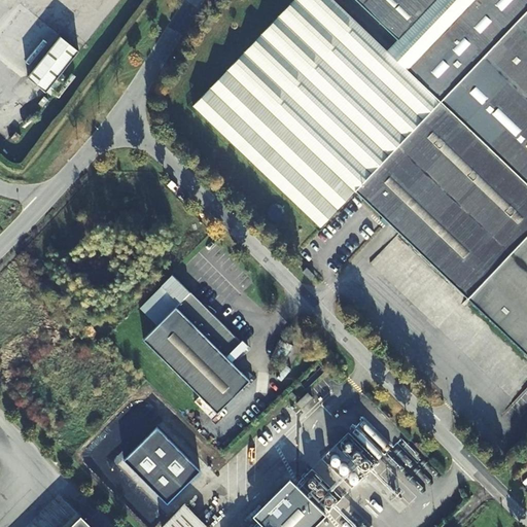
[(323,226),(355,191),(441,102),(388,51),(332,0),(292,0),(194,105),(323,226)]
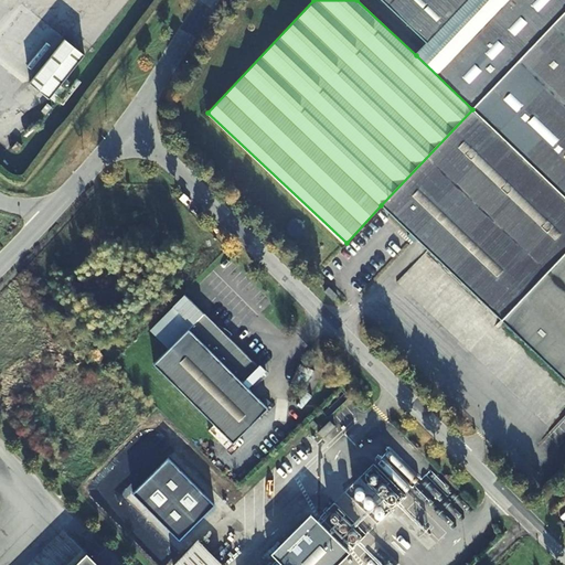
[(472,109),(381,205),(564,377),(564,0),(380,0),(427,43),(416,55),(472,109)]
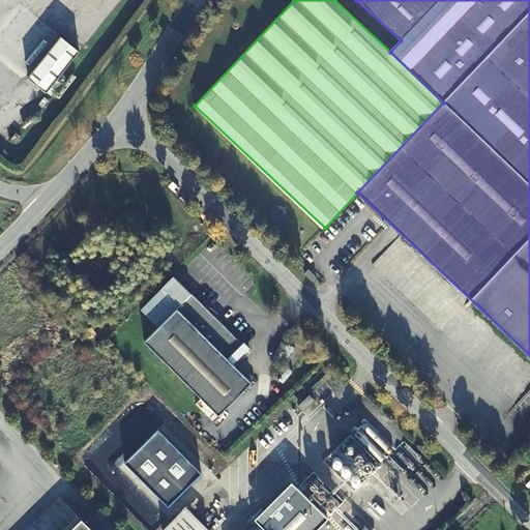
[(56,31),(22,71),(45,89),(59,71),(55,67),(72,46),(56,31)]
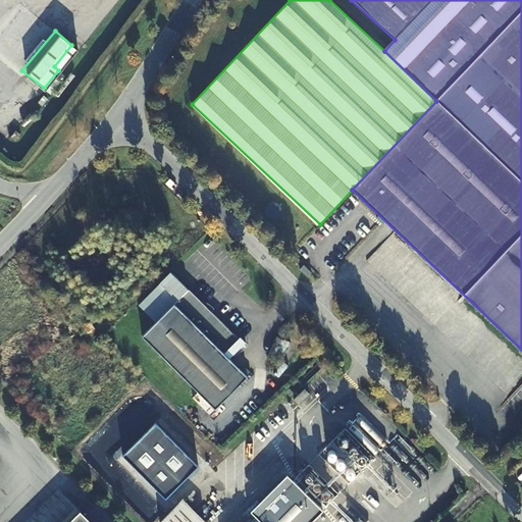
[(306,266),(301,270),(310,279),(314,274),(306,266)]
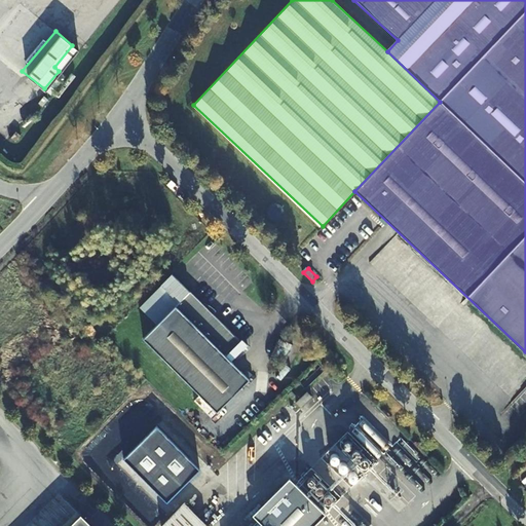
[(141,307),(158,324),(179,301),(161,285),(141,307)]
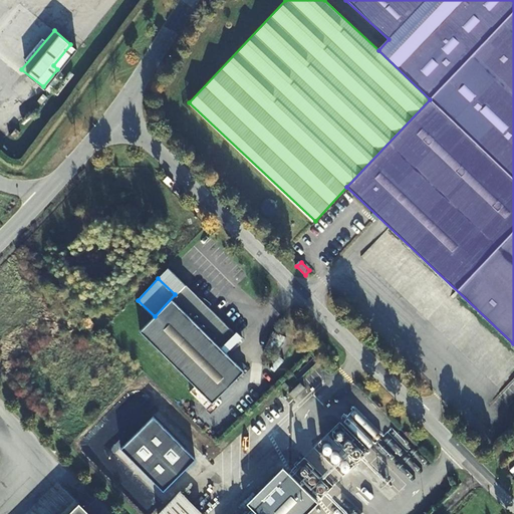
[(235,333),(186,284),(140,331),(212,403),(243,371),(219,348),(235,333)]
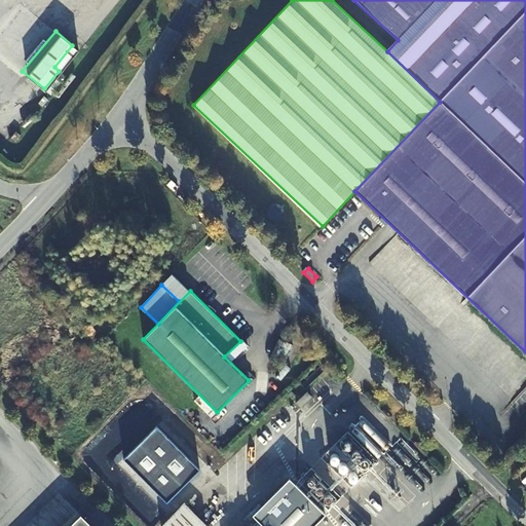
[(317,395),(311,389),(300,400),(306,406),(317,395)]
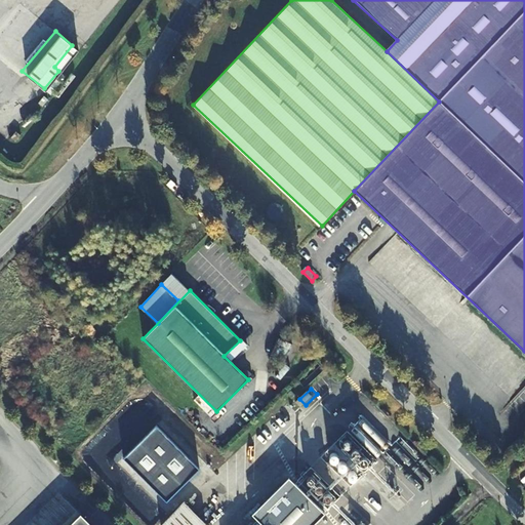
[(200,469),(158,425),(124,456),(166,500),(200,469)]
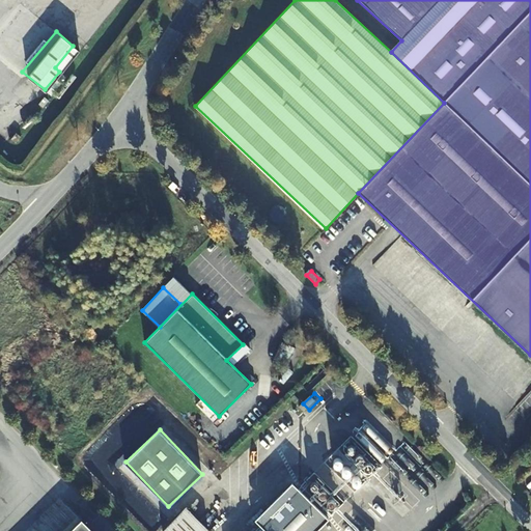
[(364,473),(375,462),(352,436),(339,447),(364,473)]
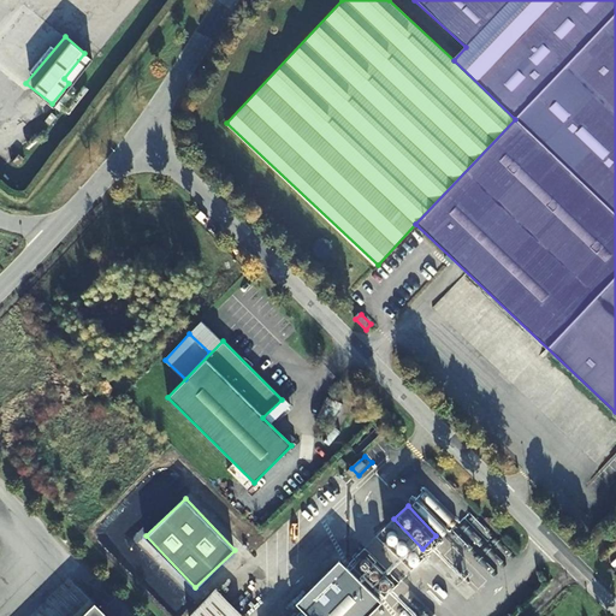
[(302,610),(345,570),(338,562),(296,603),(302,610)]
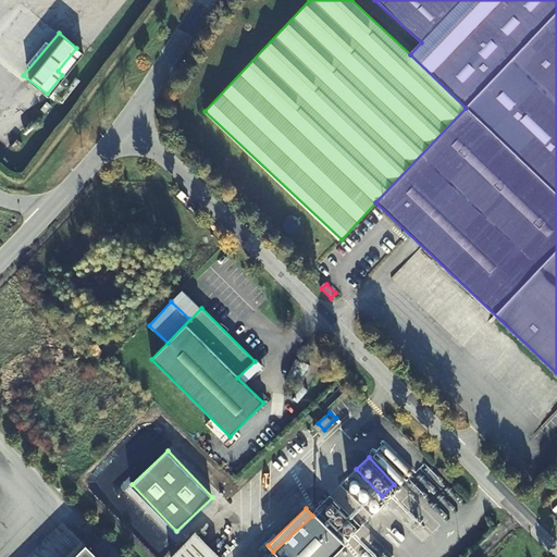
[(331,556),(342,547),(312,516),(273,552),(277,556),(331,556)]
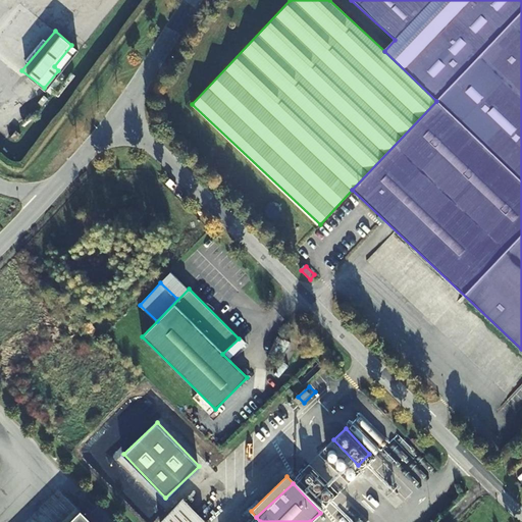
[(201,521),(204,519),(184,499),(161,520),(163,521),(201,521)]
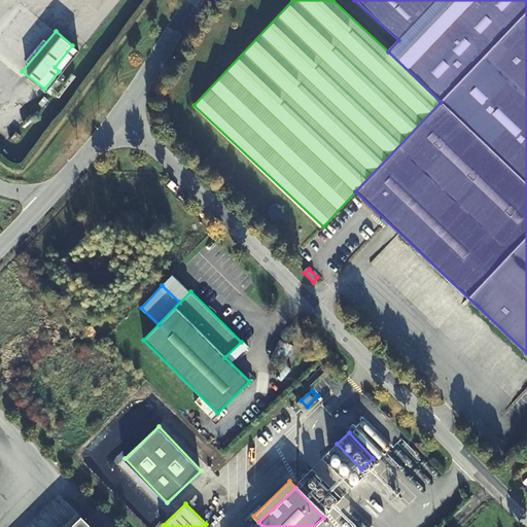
[(92,526),(80,516),(68,526),(92,526)]
